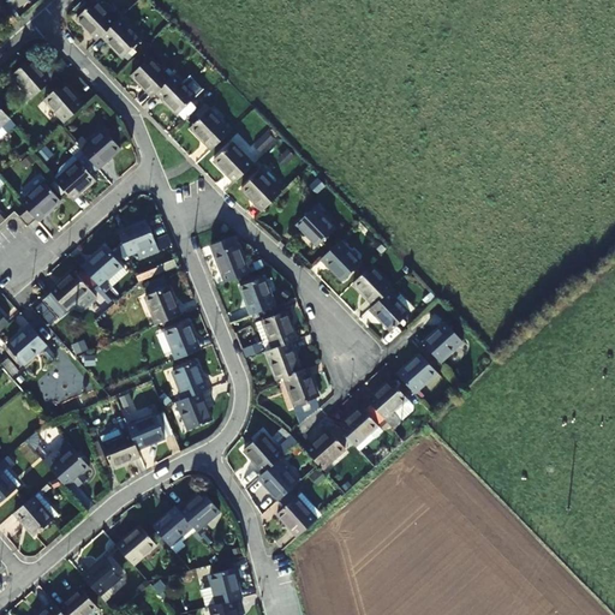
[(0,0),(0,18),(11,12),(4,0),(0,0)]
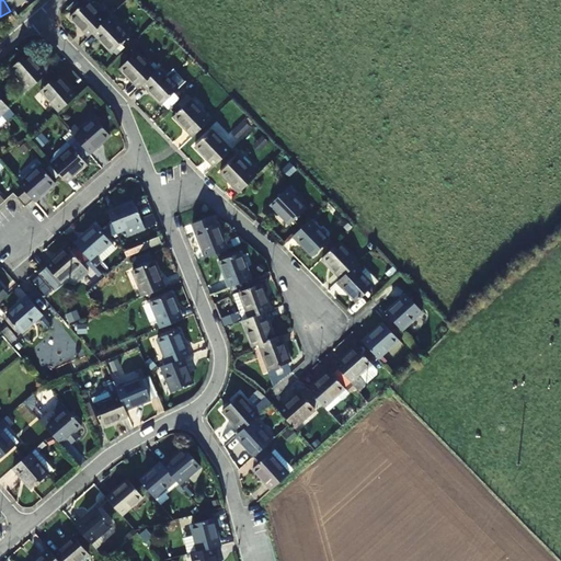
[(93,32),(106,20),(87,0),(70,15),(90,36),(93,32)]
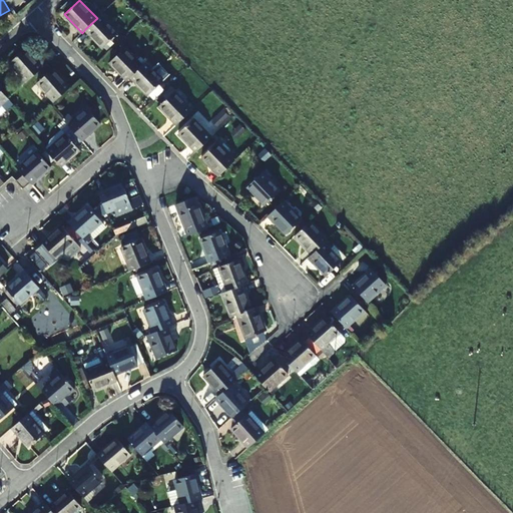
[(97,18),(85,29),(103,47),(117,33),(100,15),(97,18)]
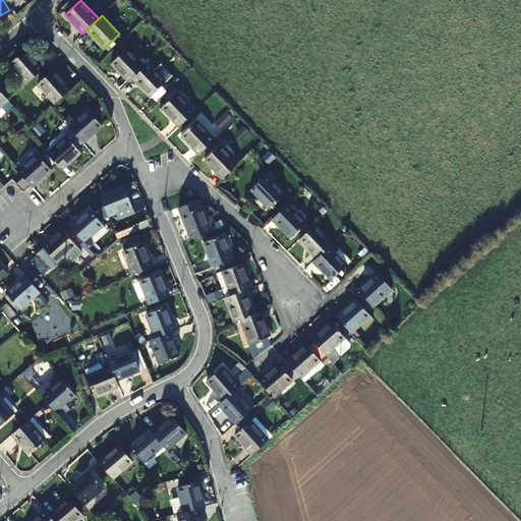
[(133,77),(145,66),(127,48),(112,63),(129,81),(133,77)]
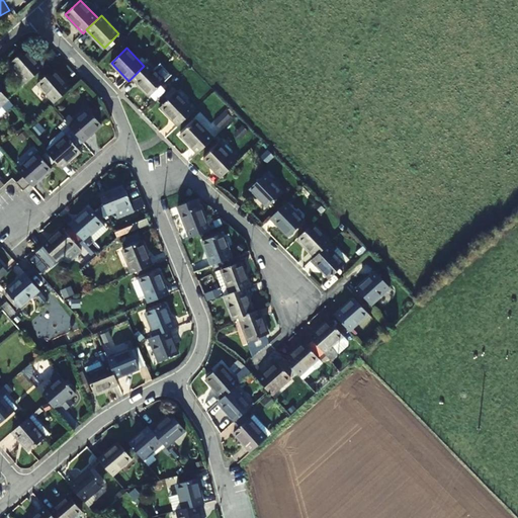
[(37,62),(25,50),(9,63),(21,76),(17,79),(23,86),(33,77),(49,63),(42,57),(37,62)]
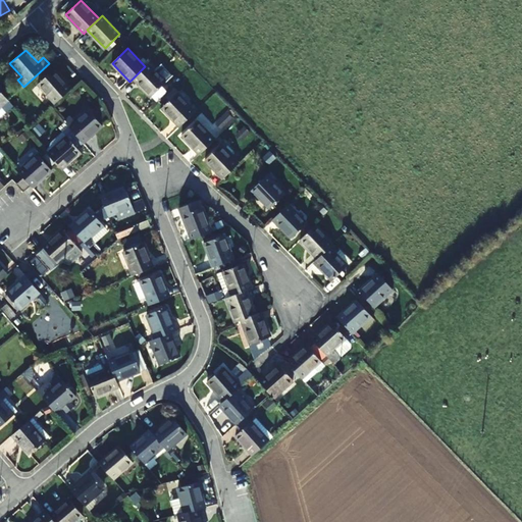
[(72,89),(49,63),(34,77),(56,103),(71,89),(72,89)]
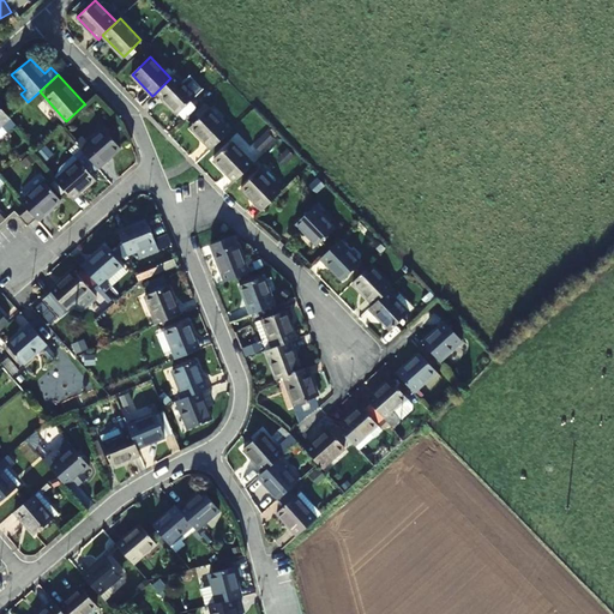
[(175,74),(170,78),(157,91),(178,114),(196,96),(175,74)]
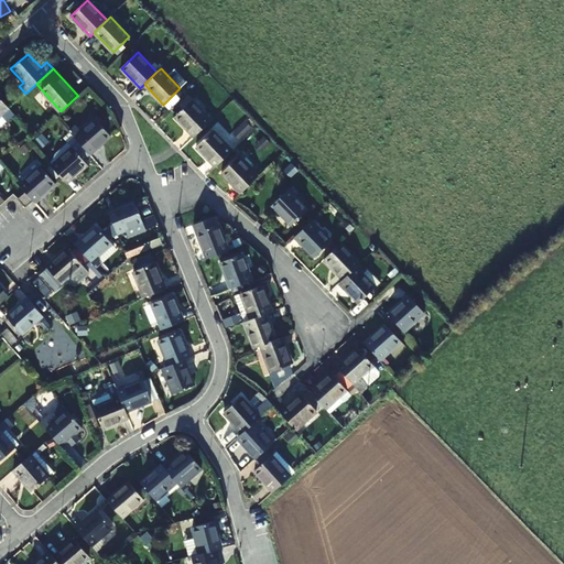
[(9,108),(0,98),(0,125),(13,114),(9,108)]
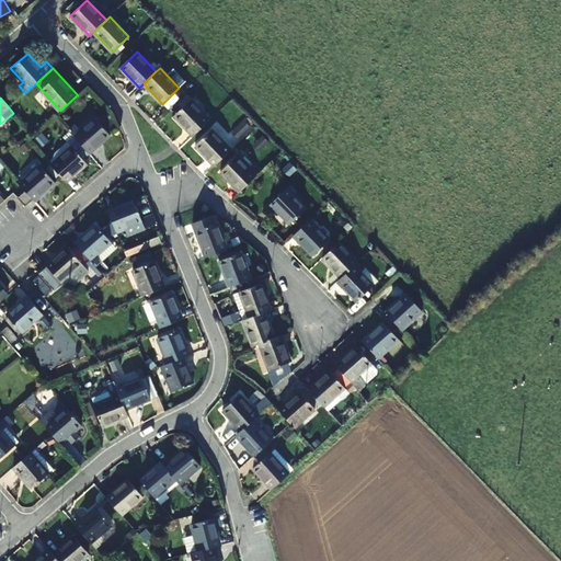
[(210,119),(190,100),(174,116),(193,136),(210,119)]
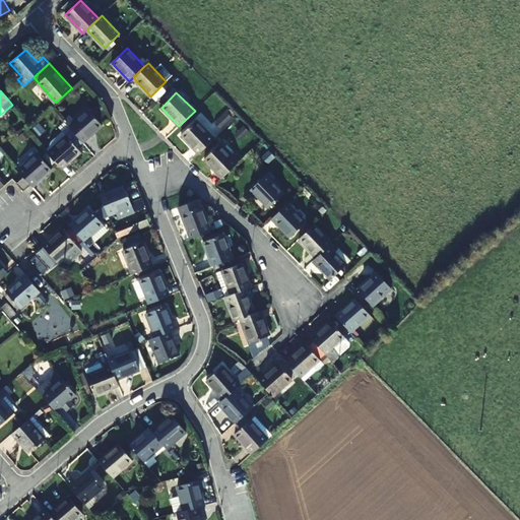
[(104,108),(100,105),(93,110),(98,114),(104,108)]
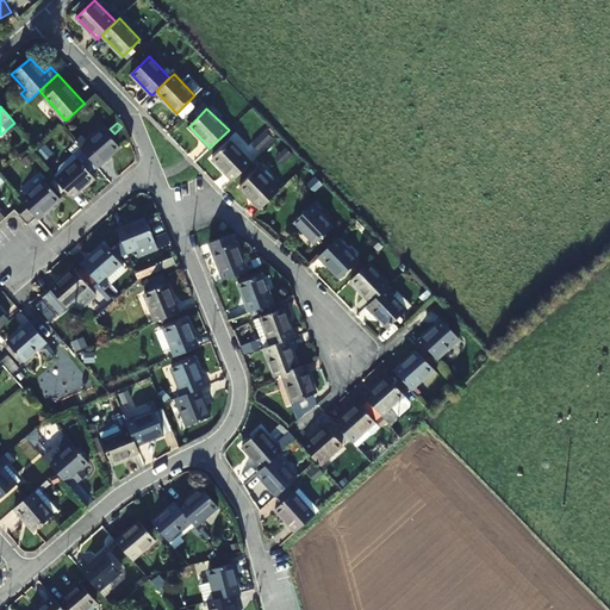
[(80,148),(85,154),(94,165),(97,167),(120,147),(104,129),(80,148)]
